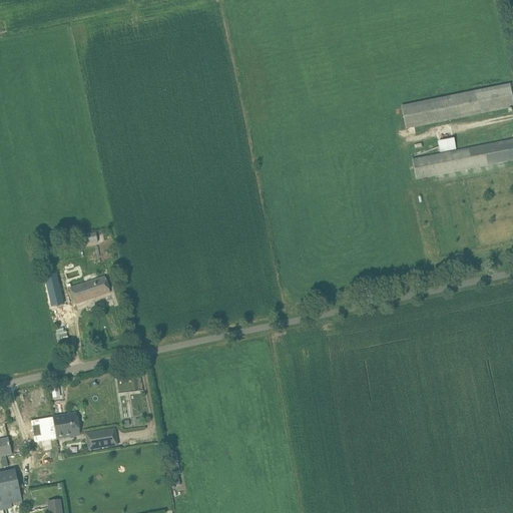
[(406,129),(512,106),(512,100),(510,85),(401,107),(406,129)]
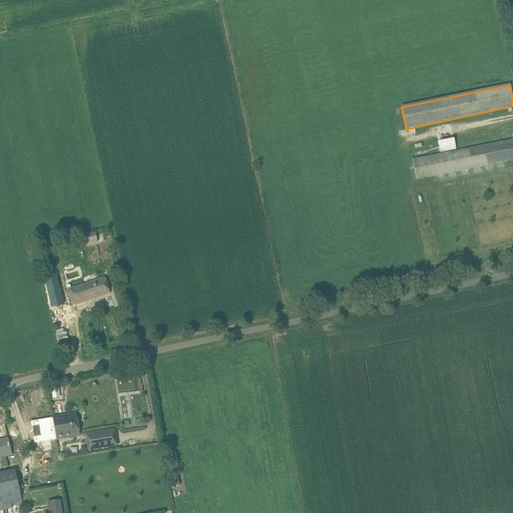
[(512,139),(511,140),(412,160),(416,179),(512,160),(512,139)]
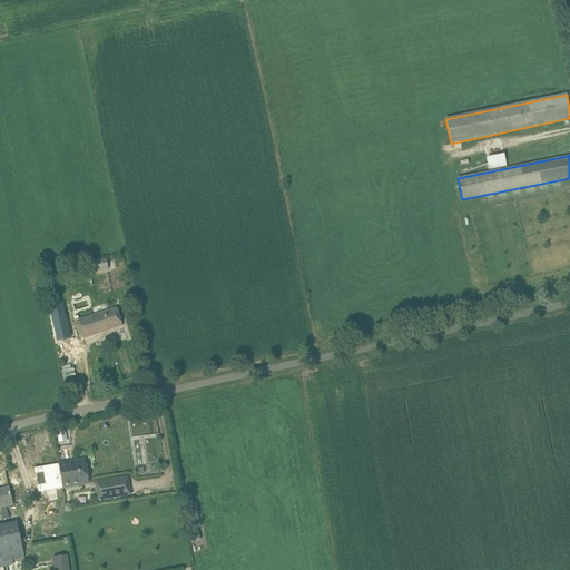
[(106,259),(92,261),(95,273),(107,272),(106,259)]
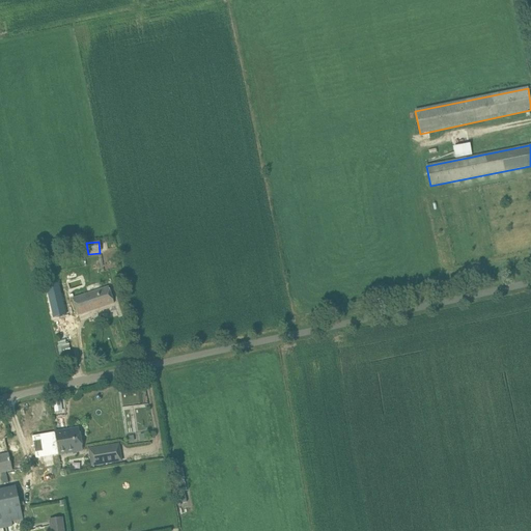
[(65,315),(58,285),(47,287),(54,317),(65,315)]
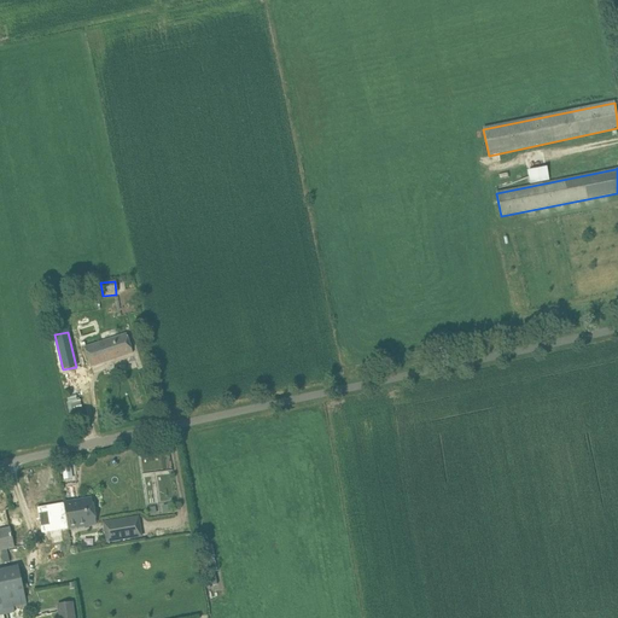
[(133,354),(129,342),(127,334),(85,348),(91,367),(133,354)]
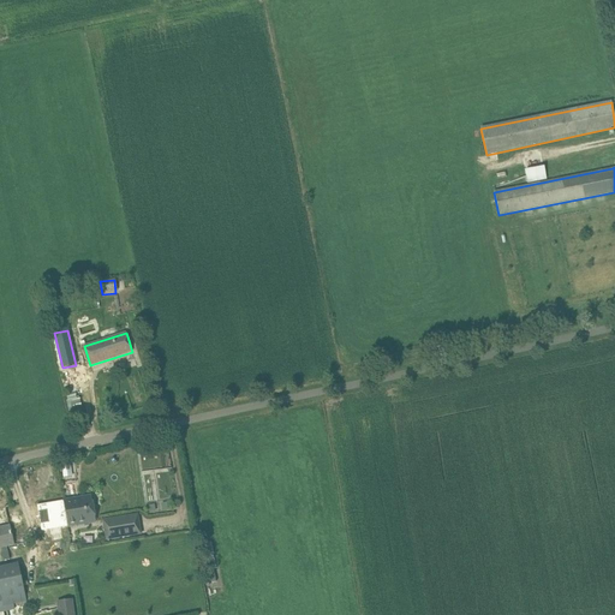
[(85,368),(65,372),(66,380),(88,376),(85,368)]
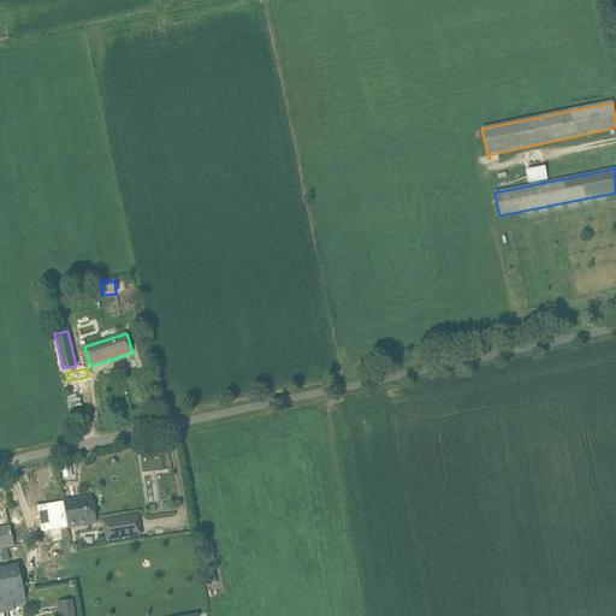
[(63,502),(67,528),(96,523),(92,497),(63,502)]
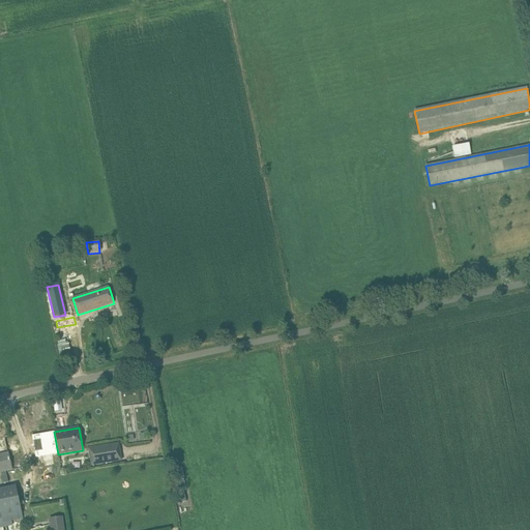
[(54,432),(35,435),(38,458),(42,457),(45,467),(55,465),(53,455),(58,454),(54,432)]
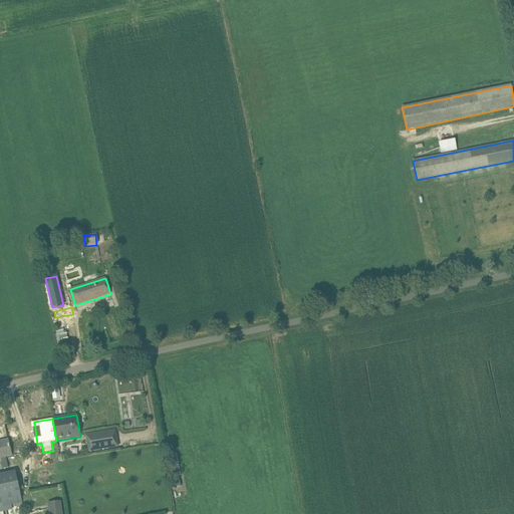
[(85,435),(88,452),(106,449),(103,432),(85,435)]
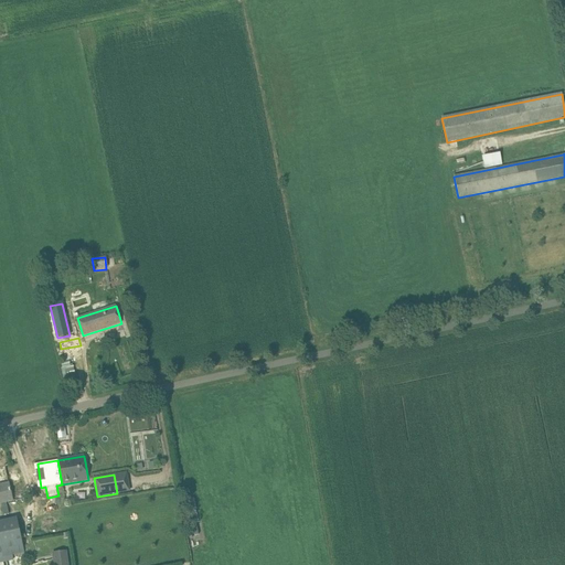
[(9,482),(0,483),(0,503),(12,501),(9,482)]
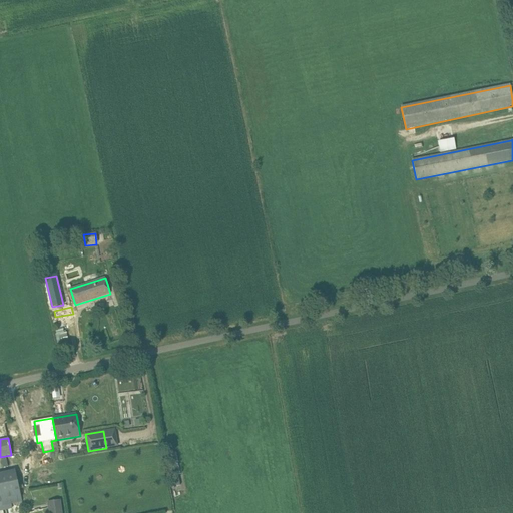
[(15,470),(0,473),(0,506),(22,502),(15,470)]
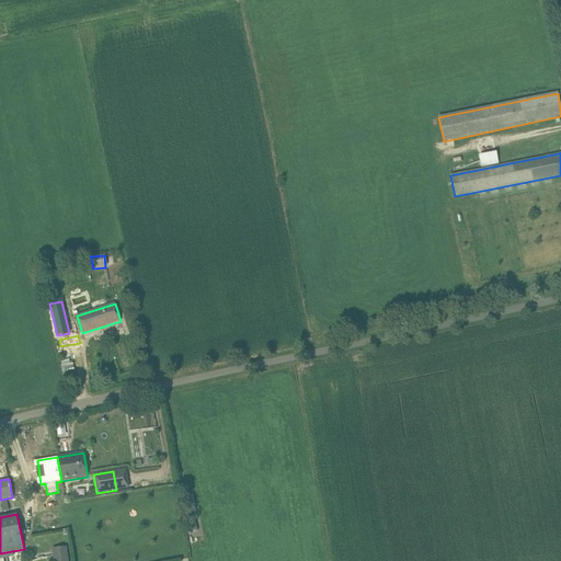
[(67,560),(66,547),(52,549),(53,560),(67,560)]
